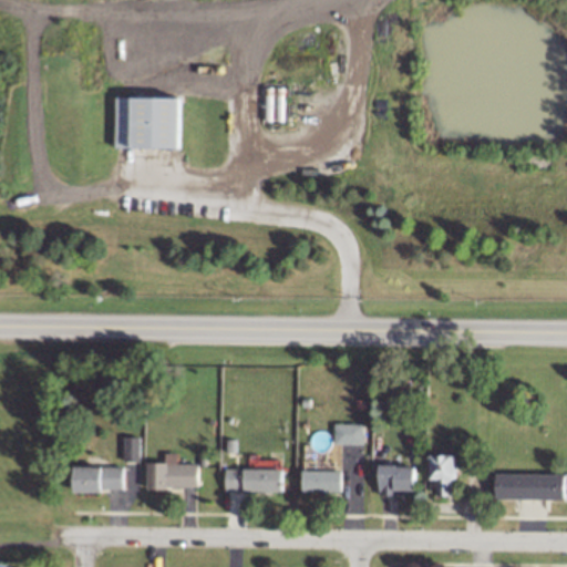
[(115,98),(116,146),(178,148),(179,99),(115,98)]
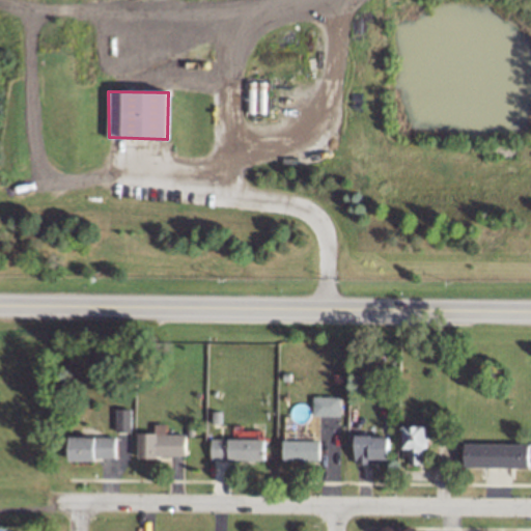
[(344,396),(316,395),(316,415),(344,416),(344,396)]
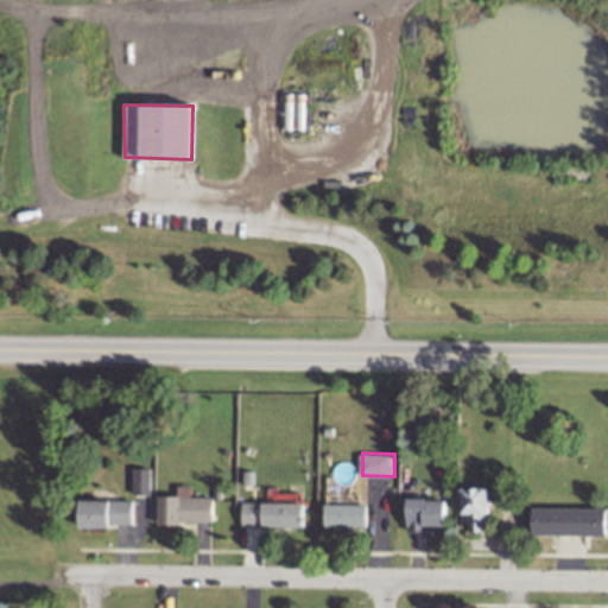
[(153,468),(135,468),(135,494),(152,494),(153,468)]
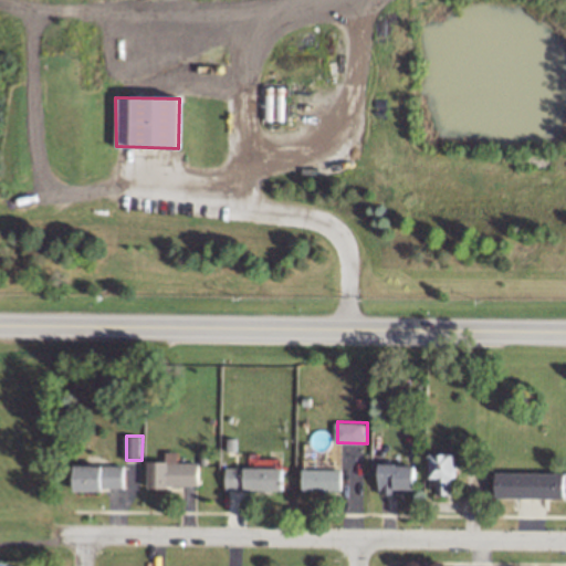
[(201,486),(201,462),(179,462),(180,451),(168,451),(167,461),(150,461),(150,485),(201,486)]
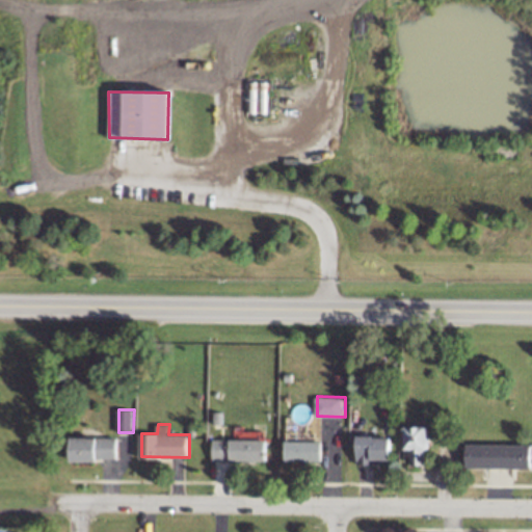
[(409,426),(410,464),(429,464),(429,426),(409,426)]
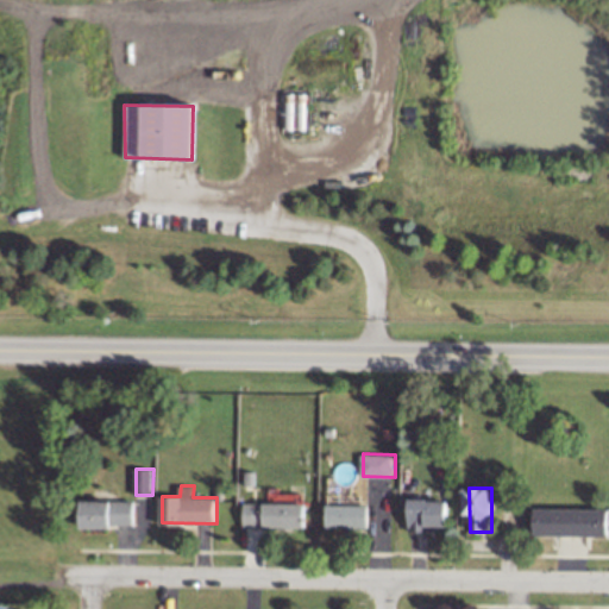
[(412,528),(450,529),(451,500),(412,498),(412,528)]
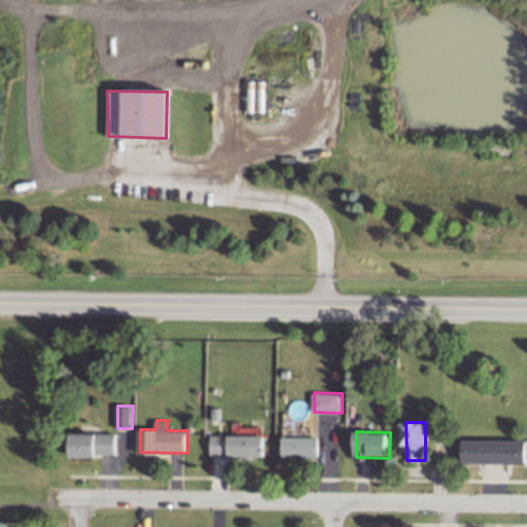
[(116,456),(117,433),(71,432),(70,455),(116,456)]
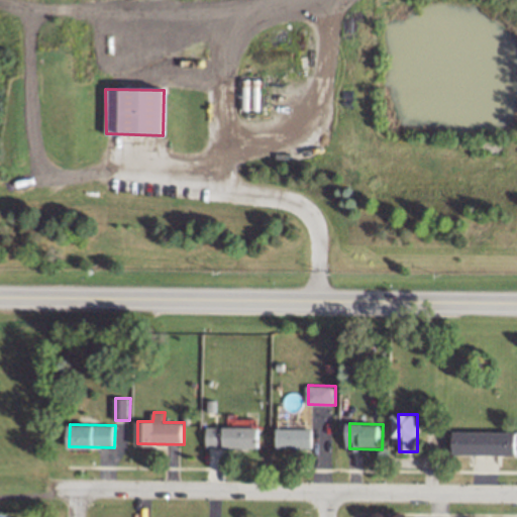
[(208,446),(261,447),(261,427),(209,426),(208,446)]
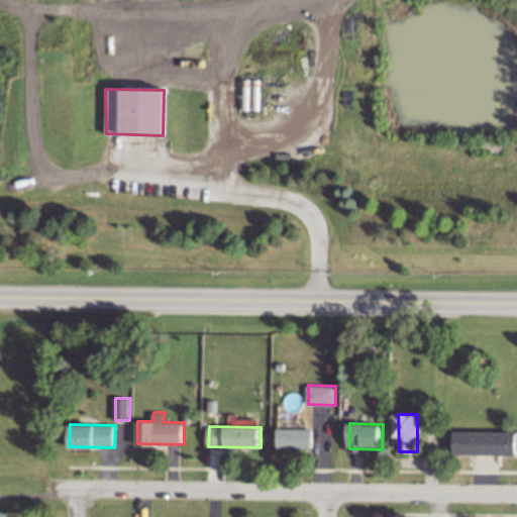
[(315,429),(280,428),(279,447),(315,448),(315,429)]
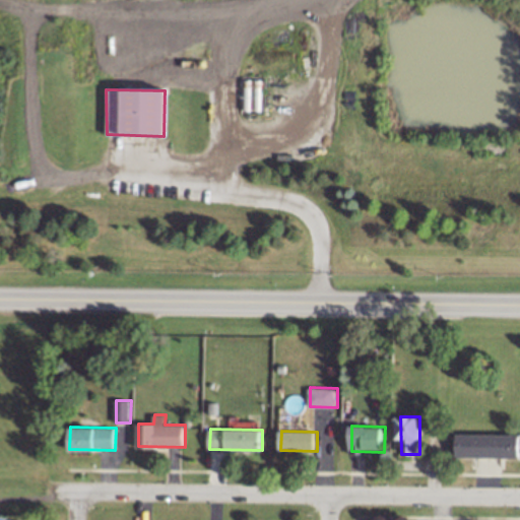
[(519,434),(458,434),(457,456),(519,457),(519,434)]
